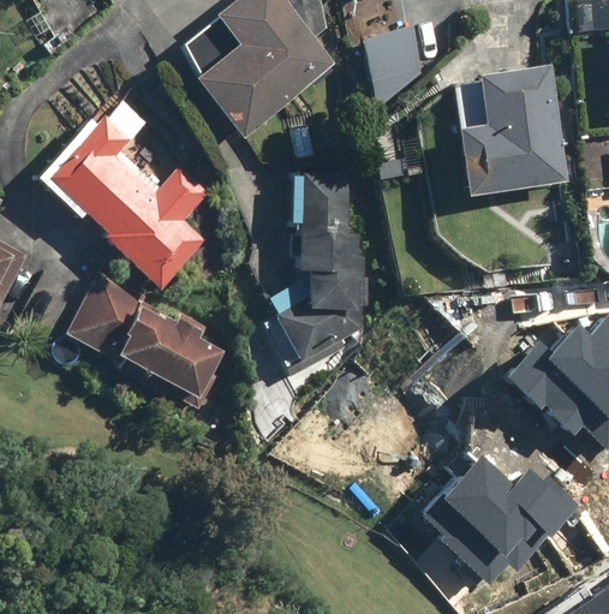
[(288,0),(231,0),(214,12),(238,45),(191,78),(237,141),(338,66),(288,0)]
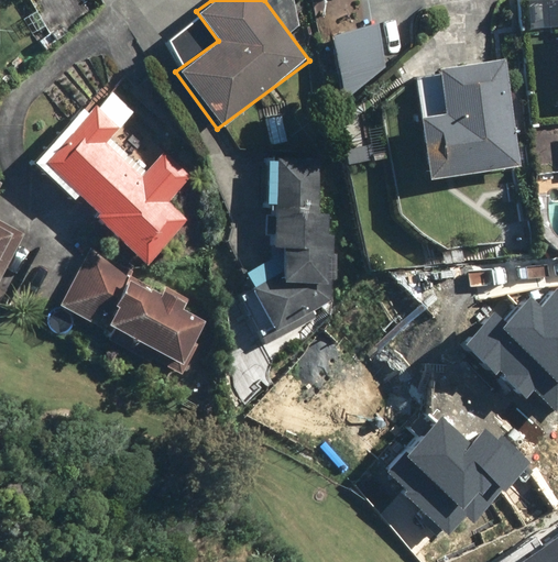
[(506,62),(440,68),(445,112),(420,116),(427,177),(518,167),(506,62)]
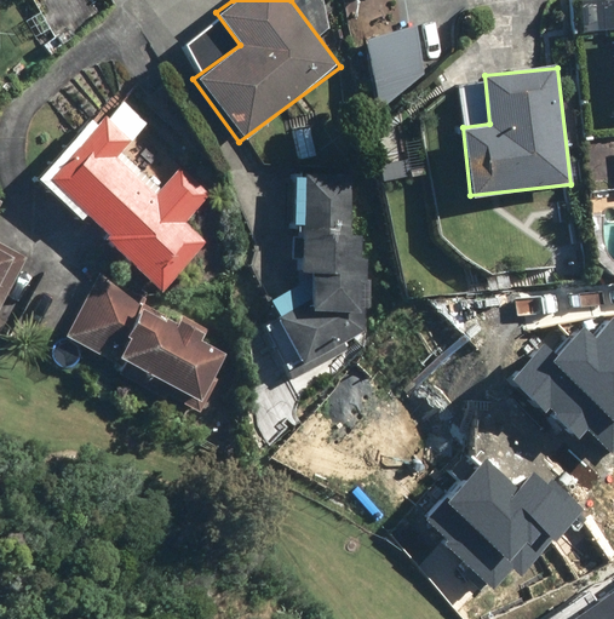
[(103,126),(96,120),(38,178),(79,217),(86,210),(109,233),(101,240),(159,297),(214,241),(190,217),(214,191),(183,160),(151,193),(120,161),(153,127),(127,102),(103,126)]
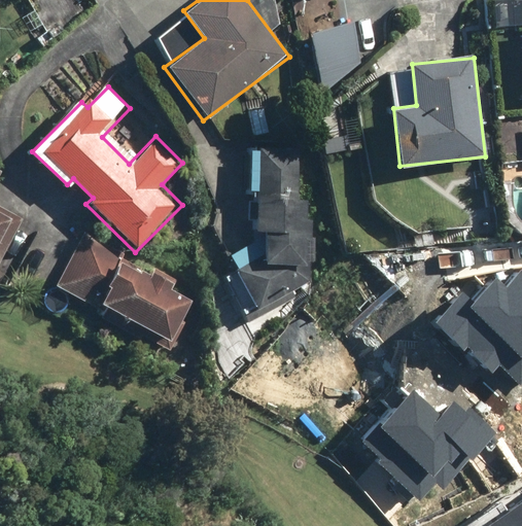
[(303,202),(304,148),(262,146),(257,231),(267,232),(266,261),(233,277),(254,320),(301,297),(298,291),(314,282),(318,221),(313,220),(313,203),(303,202)]
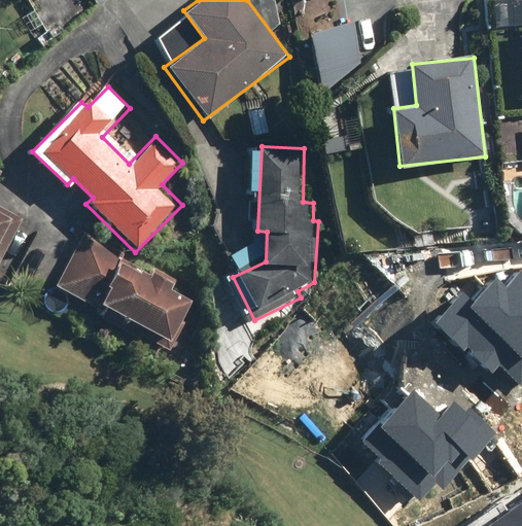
[(0,182),(6,172),(0,168),(0,263),(4,265),(27,222),(0,208),(0,182)]
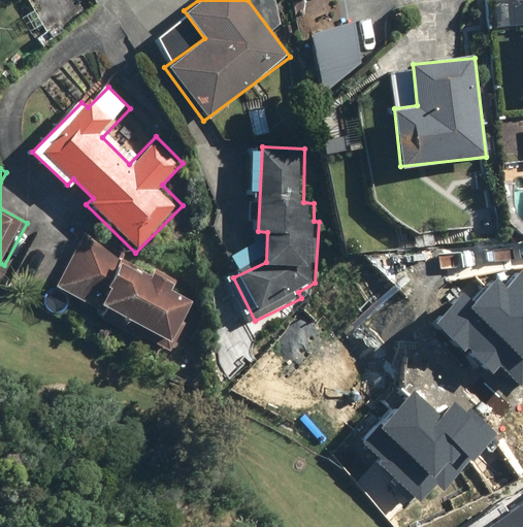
[(139,330),(169,346),(190,305),(164,292),(170,280),(148,268),(145,272),(116,257),(111,265),(80,249),(60,288),(103,310),(99,320),(135,338),(139,330)]
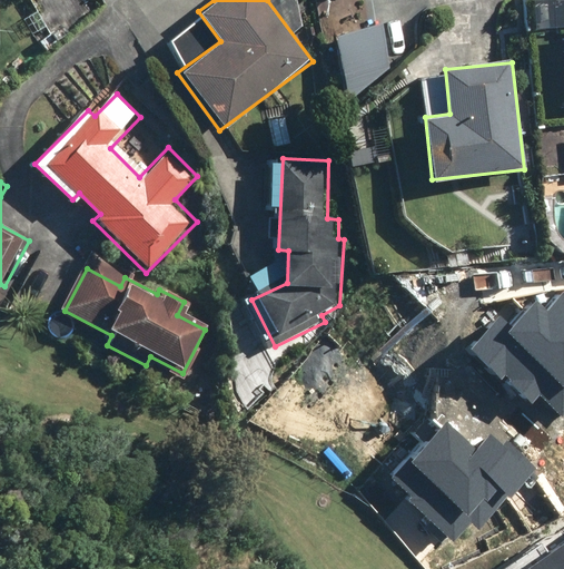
[(563,304),(554,314),(543,304),(521,327),(510,317),(477,351),(536,406),(546,396),(563,413),(563,304)]
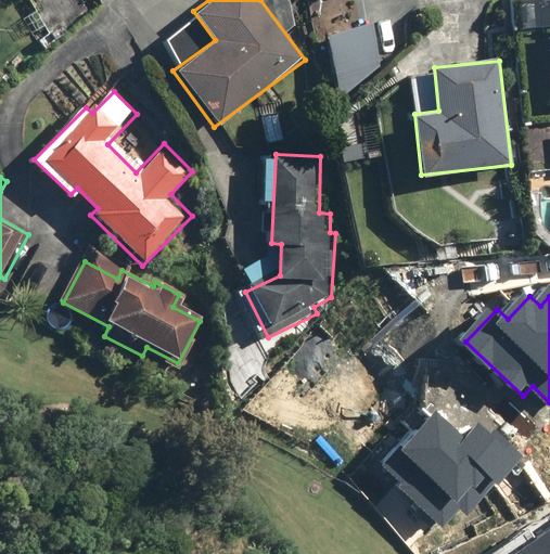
[(440,412),(387,467),(450,527),(468,510),(473,515),(528,456),(502,432),(498,436),(486,425),(471,440),(440,412)]
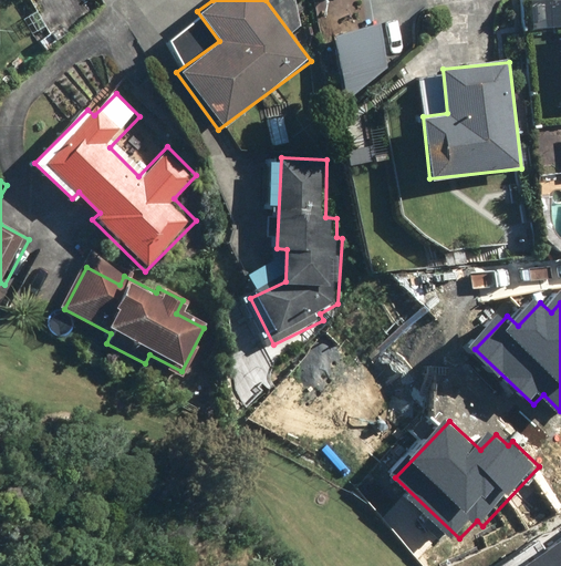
[(560,544),(544,555),(537,544),(502,565),(560,565),(560,544)]
